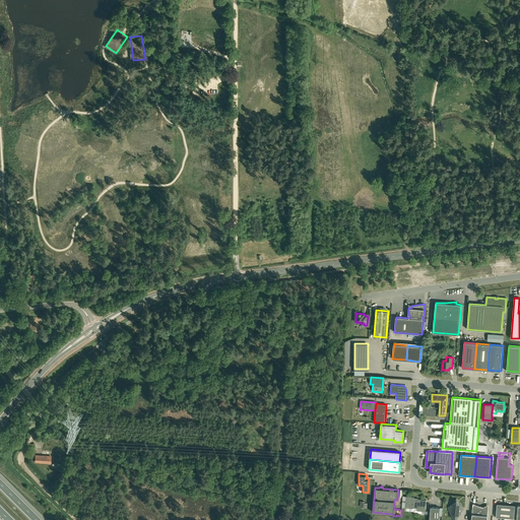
[(406,496),(405,508),(413,508),(417,508),(417,511),(426,511),(427,500),(418,499),(418,500),(413,500),(414,497),(406,496)]
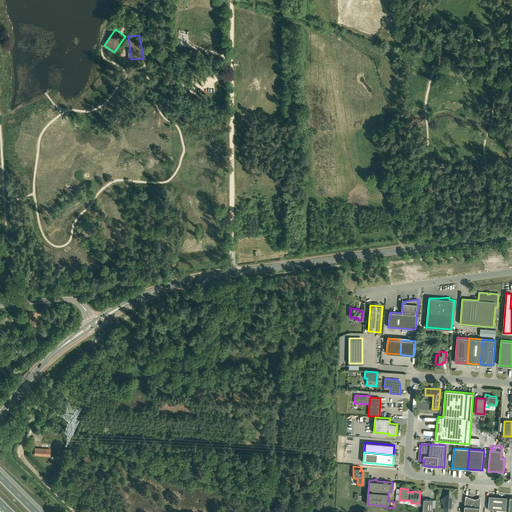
[(448,511),(456,501),(450,493),(442,499),(448,511)]
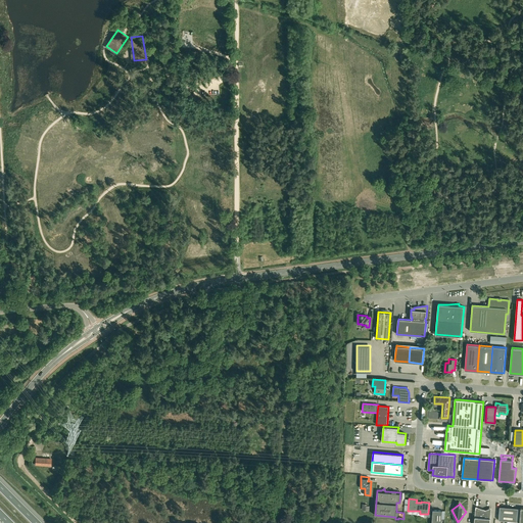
[(489,522),(491,510),(486,510),(485,510),(476,507),(475,507),(474,522),(489,522)]
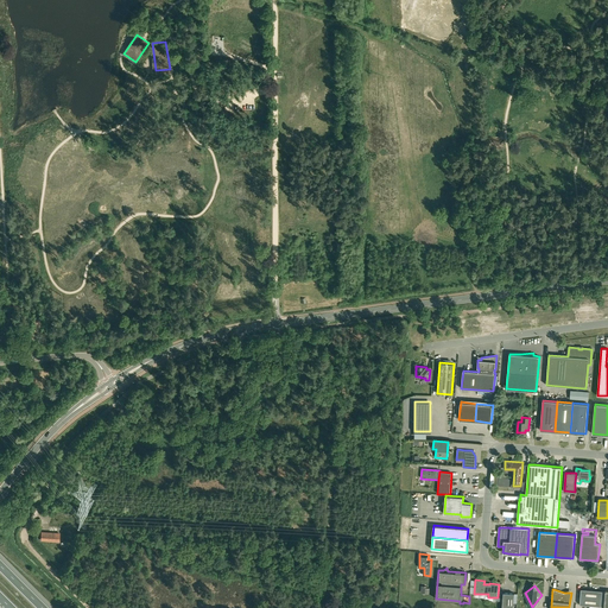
[(602,590),(581,589),(580,605),(601,606),(602,590)]
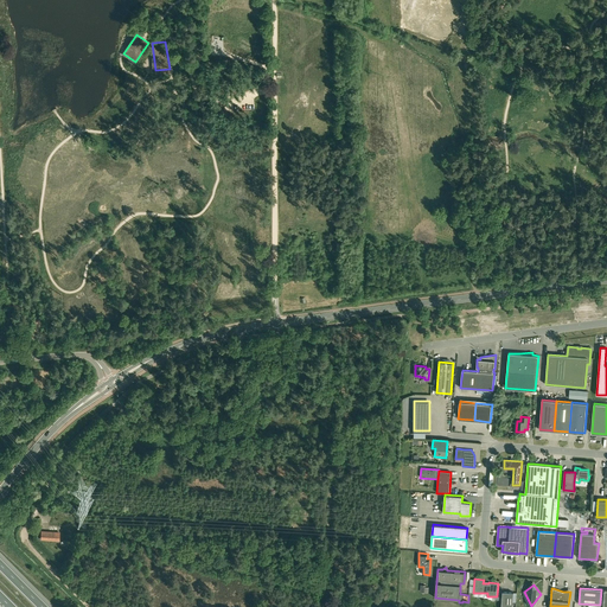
[(512,606),(513,593),(503,592),(500,606),(512,606)]
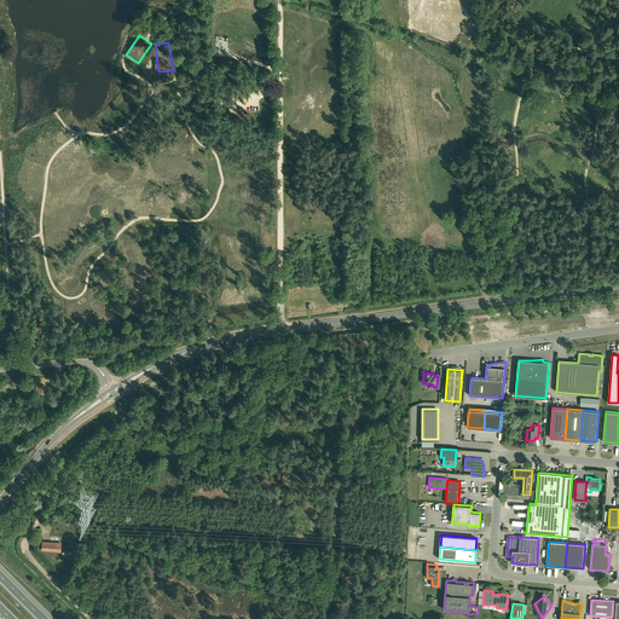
All buildings are outlined.
